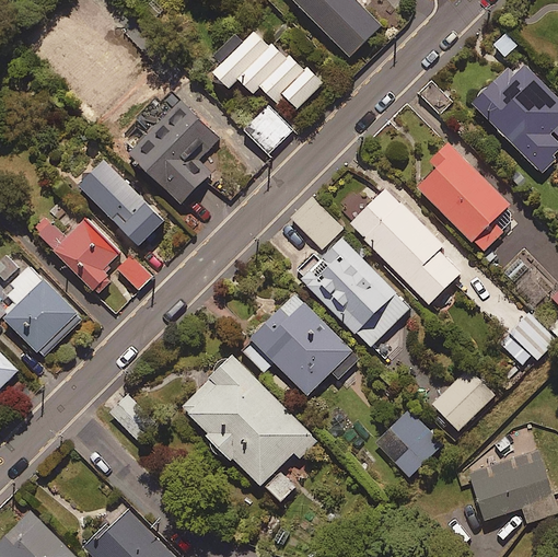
[(380,26),(353,0),(293,0),(349,57),(380,26)]
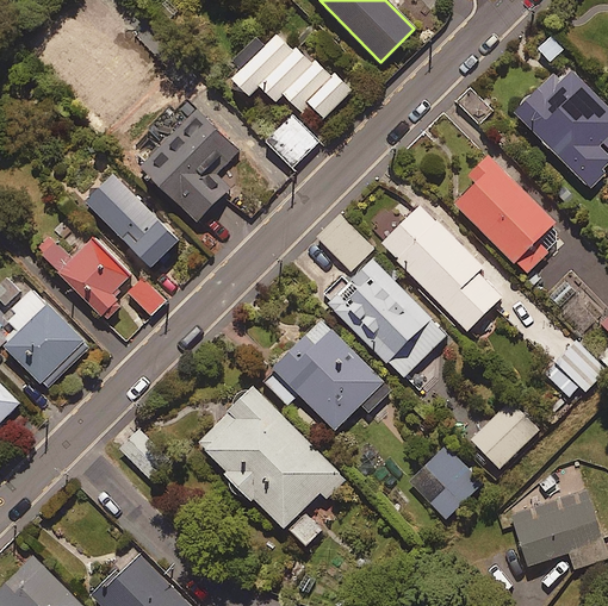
[(315,60),(312,63),(295,47),(293,49),(274,32),(261,45),(255,39),(234,62),(242,70),(231,81),(249,98),(259,87),(274,101),(281,94),(301,112),(308,105),(322,119),(349,89),(315,60)]
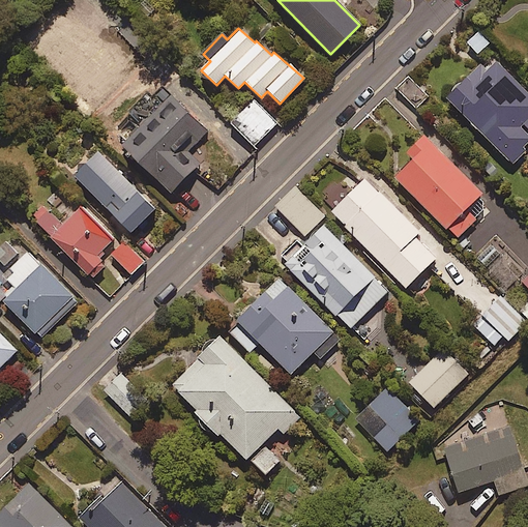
[(527,94),(490,56),(447,98),(512,164),(525,152),(522,149),(527,142),(527,94)]
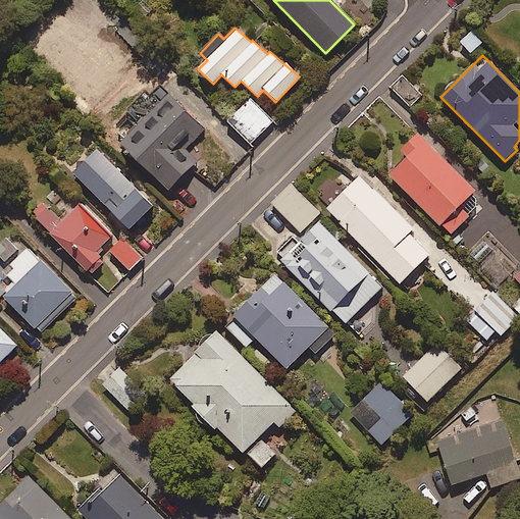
[(123,113),(136,124),(118,144),(169,191),(197,161),(184,150),(206,126),(155,79),(123,113)]
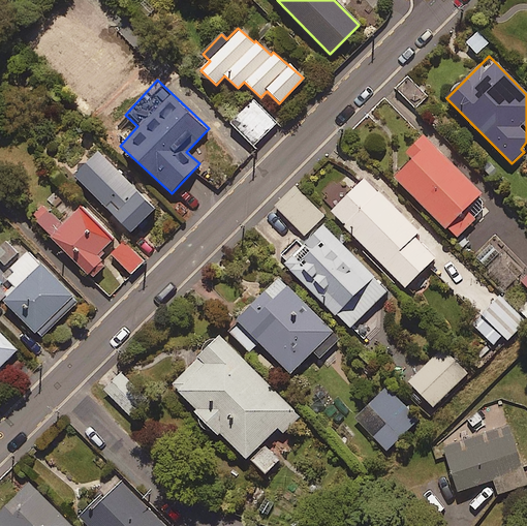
[(276,122),(252,98),(233,119),(256,142),(276,122)]
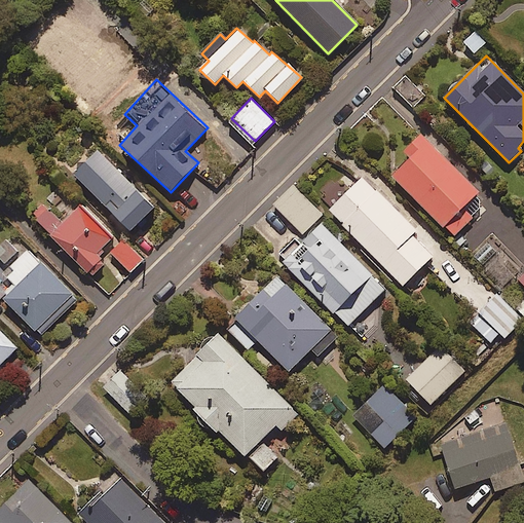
[(481,208),(479,192),(421,136),(404,153),(409,158),(391,176),(453,236),(481,208)]
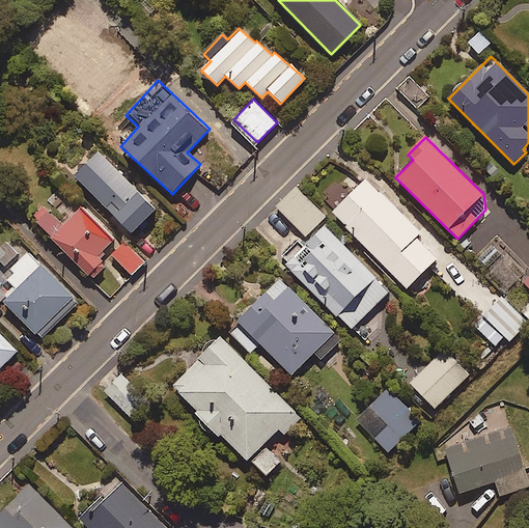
[(156,212),(100,151),(74,176),(130,235),(156,212)]
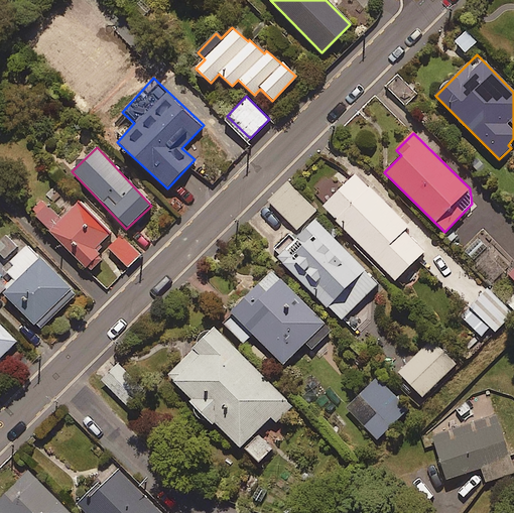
[(407,226),(356,174),(323,207),(395,280),(424,252),(402,230),(407,226)]
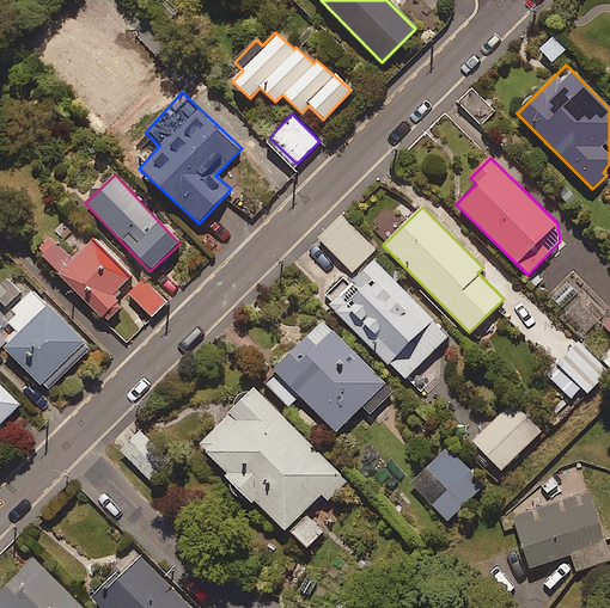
[(373,247),(339,214),(317,237),(352,270),(373,247)]
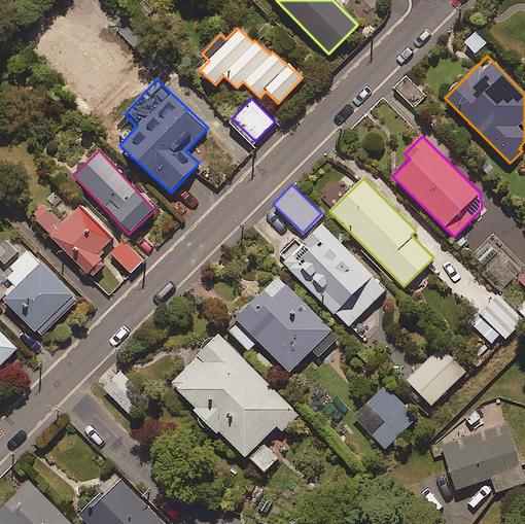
[(39,201),(28,212),(91,278),(106,264),(97,254),(115,237),(83,204),(62,224),(39,201)]
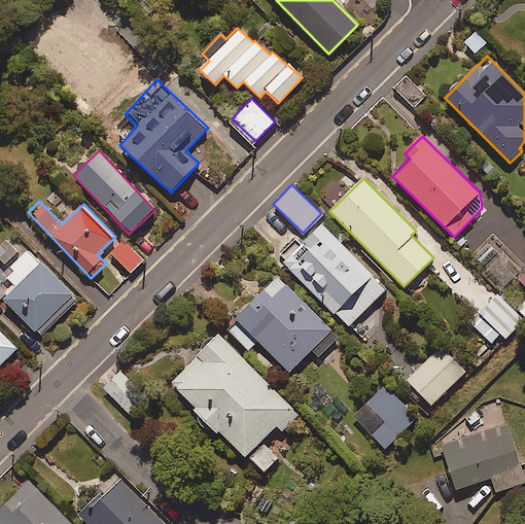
[(386,290),(320,224),(301,244),(294,238),(276,255),(357,337),(383,311),(375,303),(386,290)]
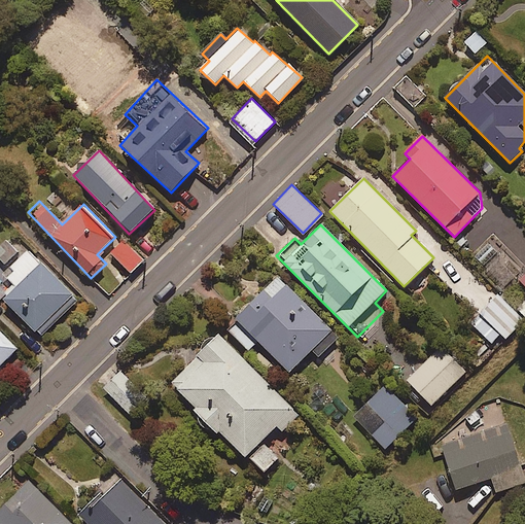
[(3,239),(0,241),(0,265),(15,251),(3,239)]
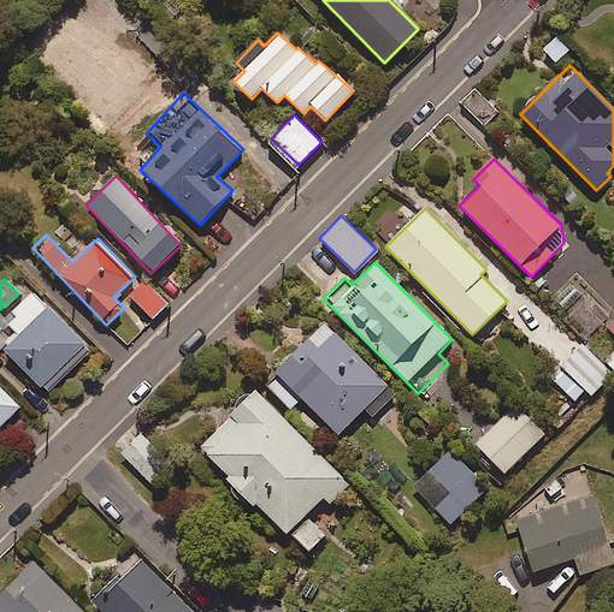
[(166,303),(143,280),(128,295),(151,319),(166,303)]
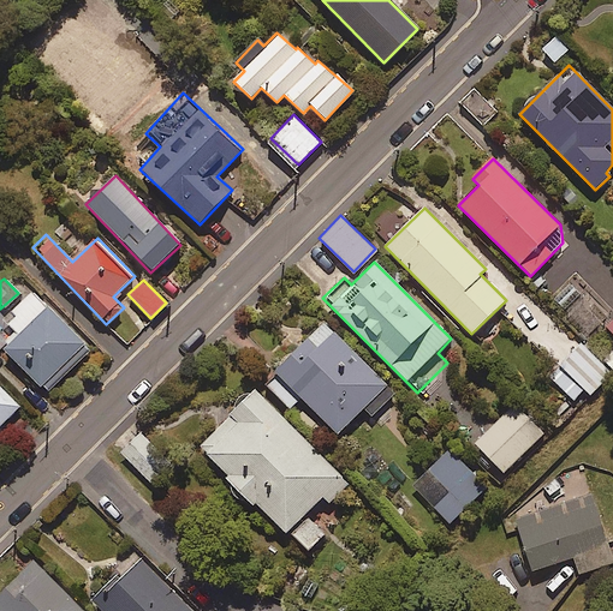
[(0,348),(43,391),(87,348),(31,292),(12,311),(15,313),(5,323),(16,334),(0,348)]
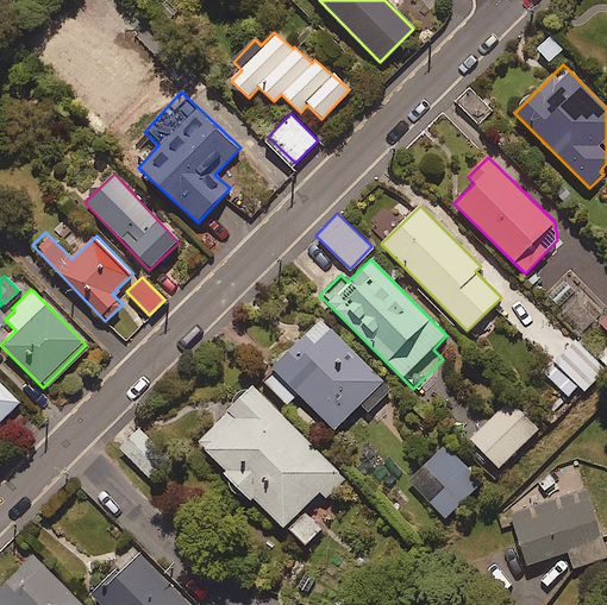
[(390,389),(320,320),(262,379),(286,403),(296,394),(333,430),(360,404),(368,411),(390,389)]
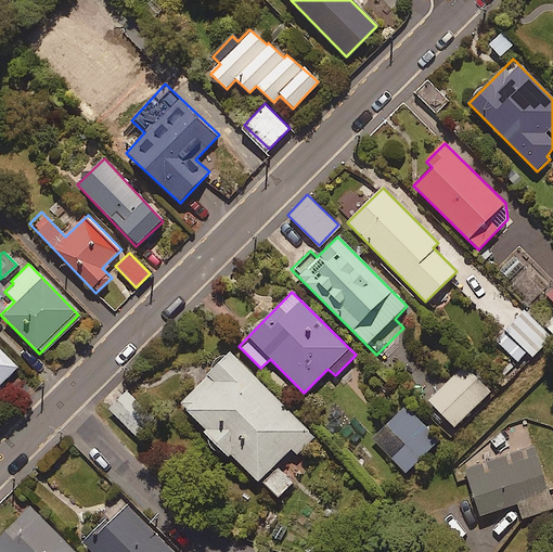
[(551,337),(523,310),(494,339),(516,360),(526,350),(532,357),(551,337)]
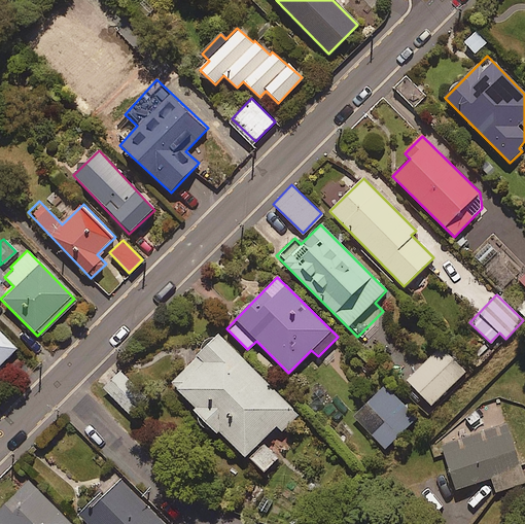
[(0,364),(15,348),(0,334),(0,364)]
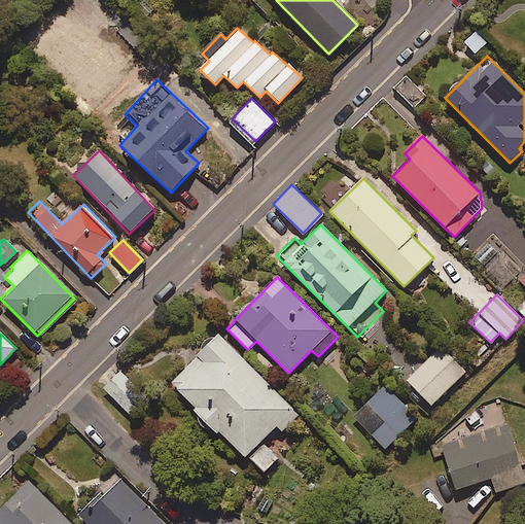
[(218,335),(169,384),(194,409),(190,412),(216,437),(219,433),(260,474),(277,456),(263,442),(277,427),(283,433),(301,415),(218,335)]
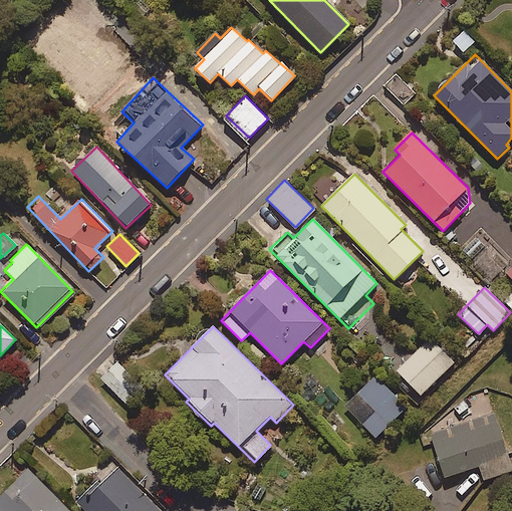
[(453,362),(429,338),(396,371),(420,396),(453,362)]
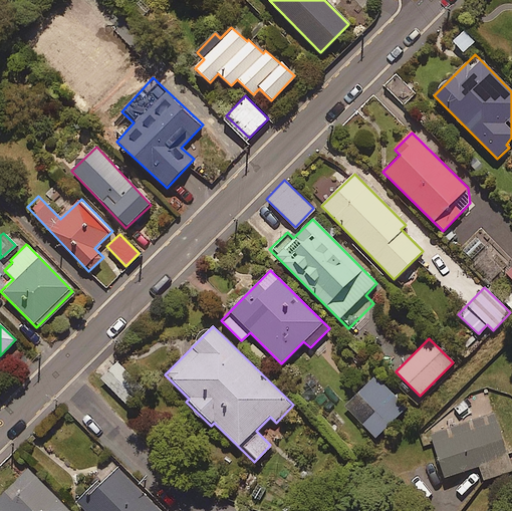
[(405,410),(375,376),(345,404),(374,437),(405,410)]
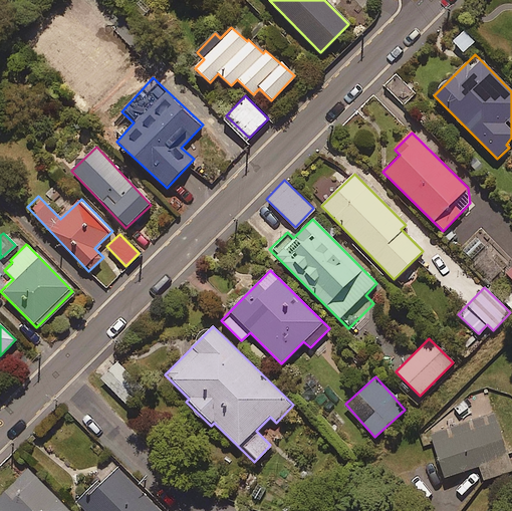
[(511,470),(511,469),(492,410),(430,431),(446,478),(479,466),(484,480),(511,470)]
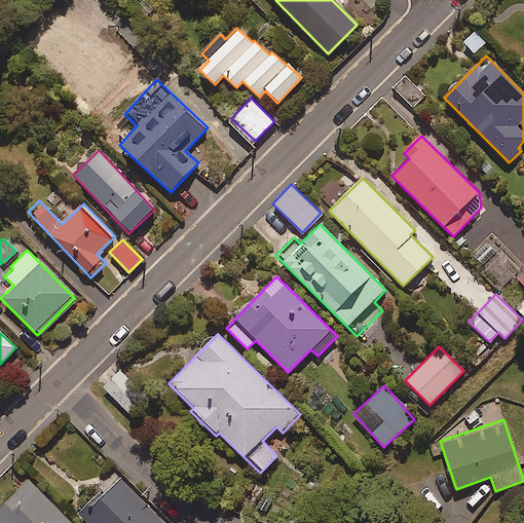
[(71,522),(29,480),(0,508),(0,522),(71,522)]
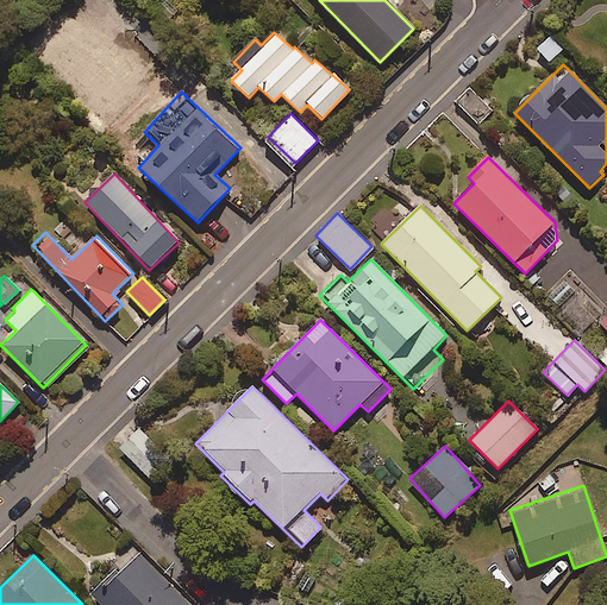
[(114,569),(89,593),(100,604),(187,604),(138,555),(119,574),(114,569)]
